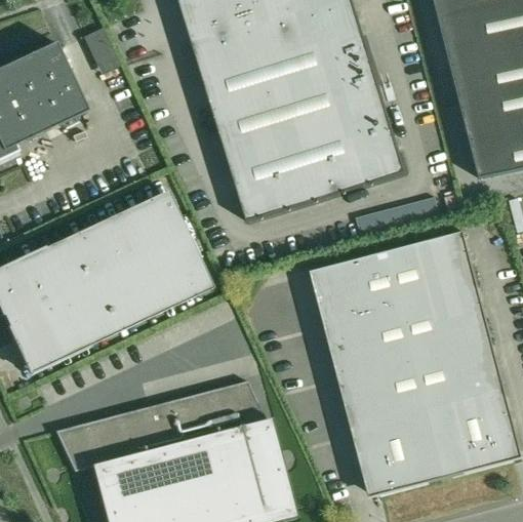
[(404,171),(351,0),(177,0),(246,221),(404,171)]
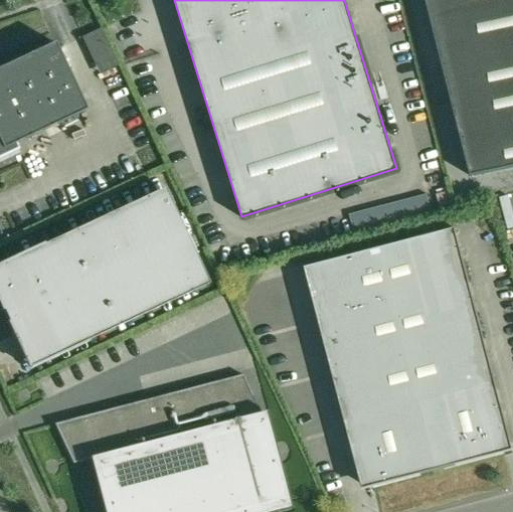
[(449,0),(454,22),(432,27),(469,174),(512,164),(512,0),(449,0)]
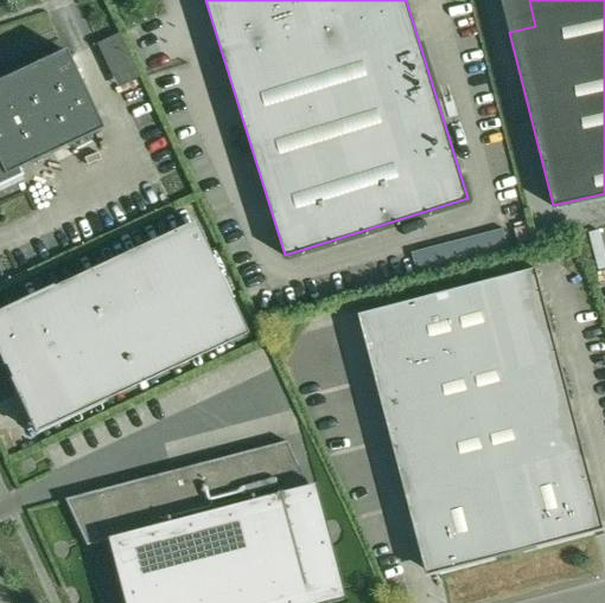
[(0,183),(18,174),(16,167),(100,128),(62,47),(0,76),(0,183)]
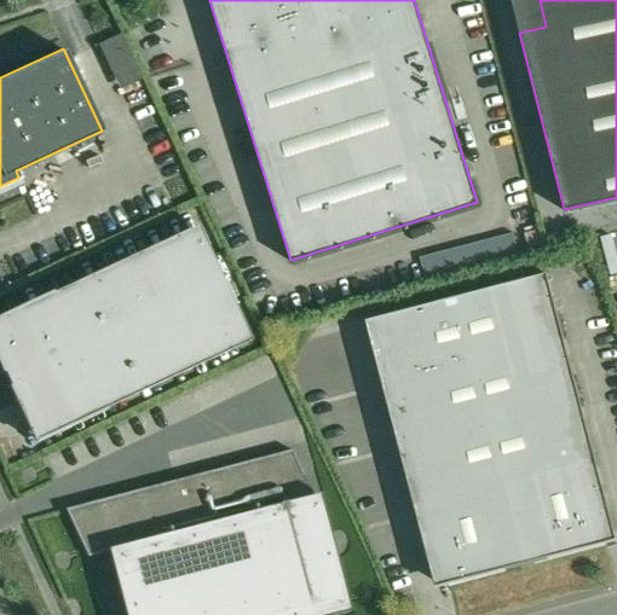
[(0,371),(1,371),(7,383),(6,384),(13,400),(33,441),(105,407),(104,406),(248,338),(195,224),(51,291),(50,289),(23,302),(0,312),(0,371)]
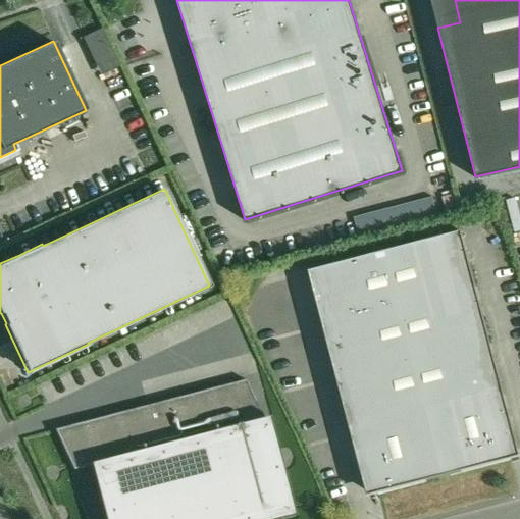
[(435,213),(430,195),(352,215),(357,234),(435,213)]
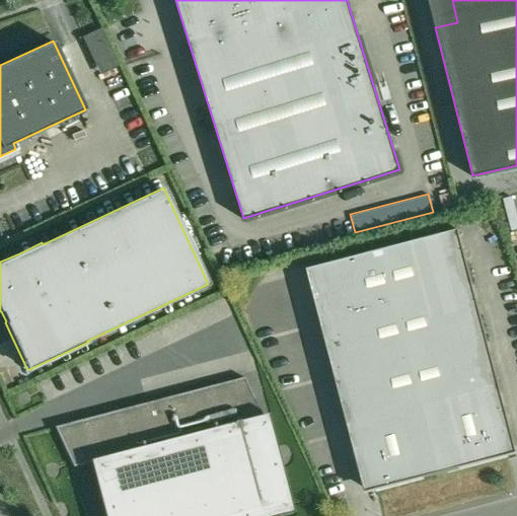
[(381,248),(395,301),(471,282),(457,228),(381,248)]
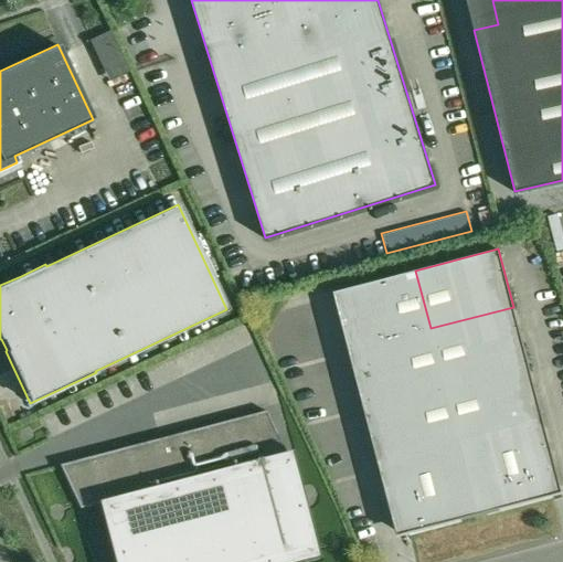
[(333,292),(348,350),(431,328),(415,271),(333,292)]
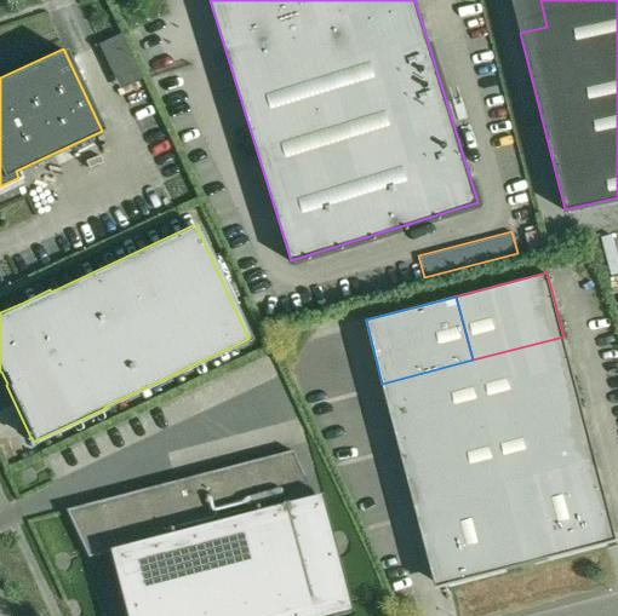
[(473,360),(488,422),(581,398),(564,337),(473,360)]
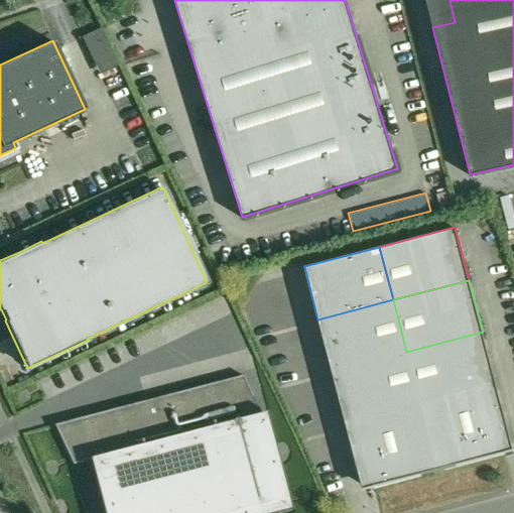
[(317,319),(331,372),(406,352),(393,299),(317,319)]
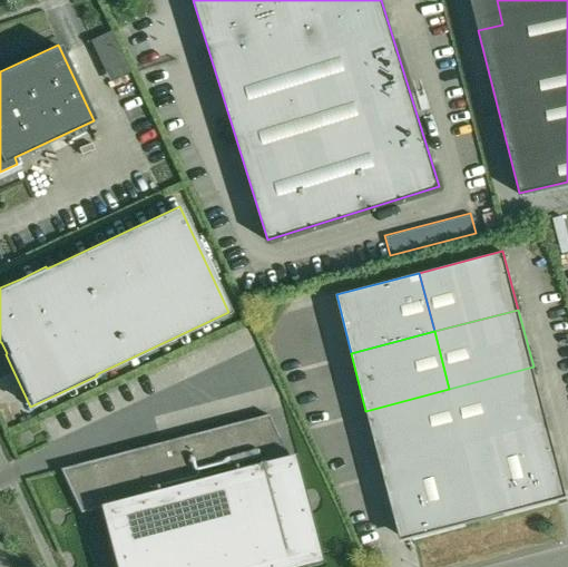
[(449,389),(464,447),(548,424),(534,367),(449,389)]
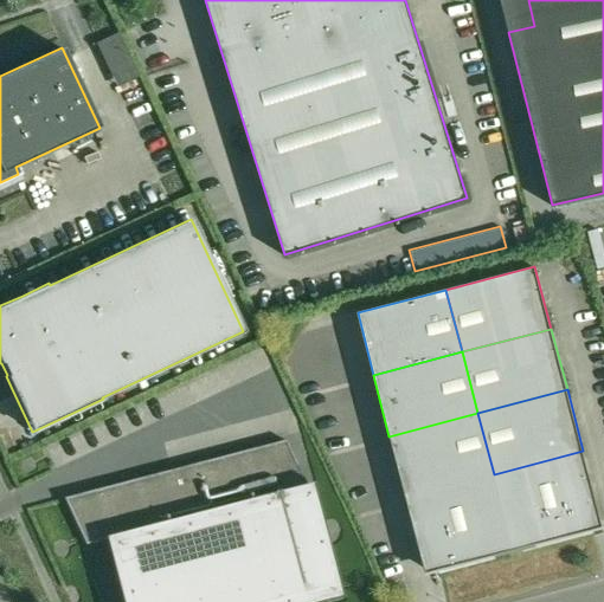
[(389,437),(404,497),(494,474),(477,413),(389,437)]
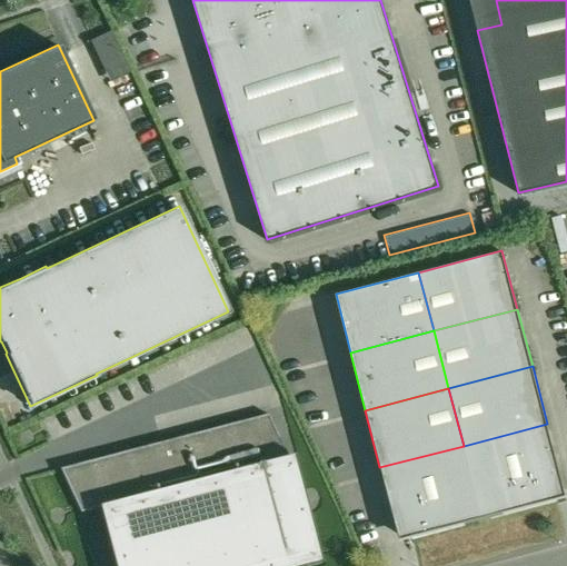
[(98,506),(112,565),(296,565),(319,560),(291,453),(286,455),(266,413),(58,467),(78,510),(98,506)]
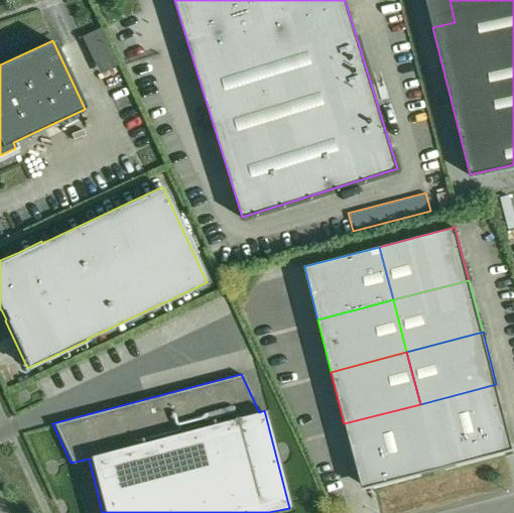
[(437,470),(503,453),(501,445),(512,442),(496,384),(420,404),(437,470)]
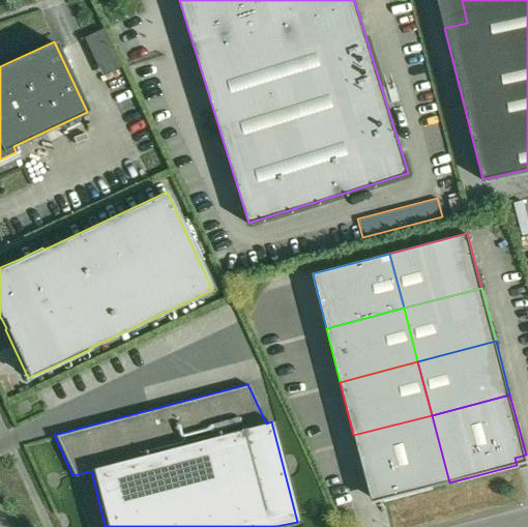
[(382,500),(449,482),(432,415),(353,435),(369,496),(380,493),(382,500)]
